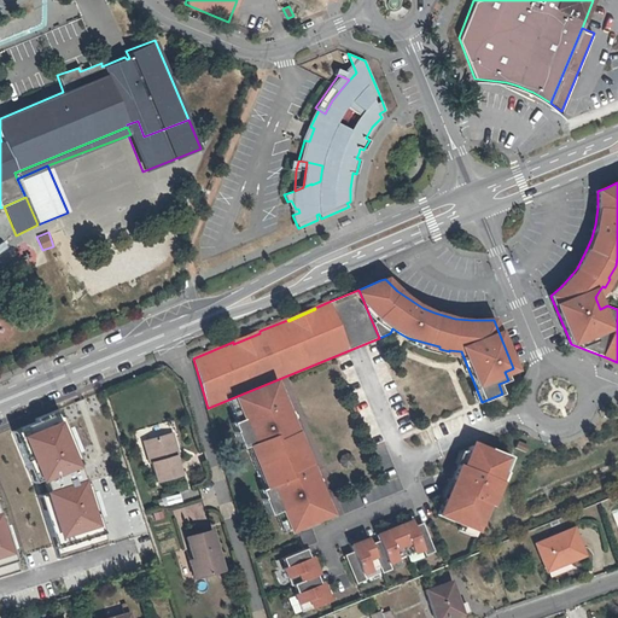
[(260,331),(233,342),(233,344),(260,333),(260,331)]
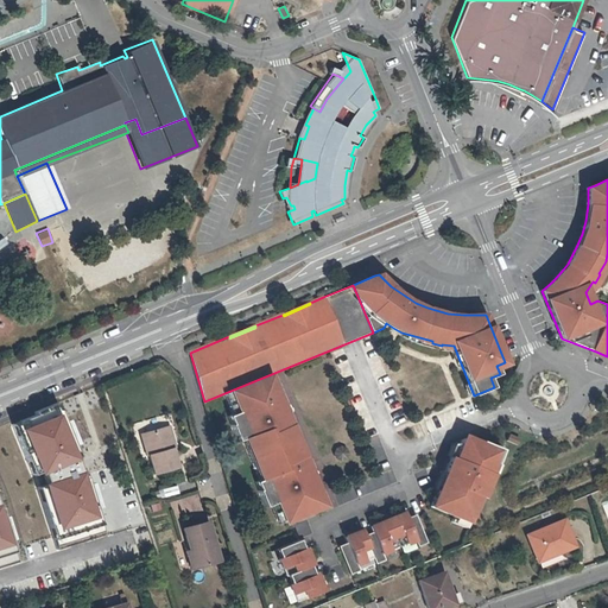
[(270,375),(230,392),(239,412),(228,417),(232,425),(230,425),(238,442),(249,436),(266,479),(255,482),(259,491),(258,491),(265,507),(277,502),(285,523),(324,506),(318,491),(315,492),(308,474),(310,473),(306,463),(305,464),(303,457),(304,457),(291,424),(287,425),(280,407),(283,406),(279,398),(278,398),(276,392),(277,391),(270,375)]
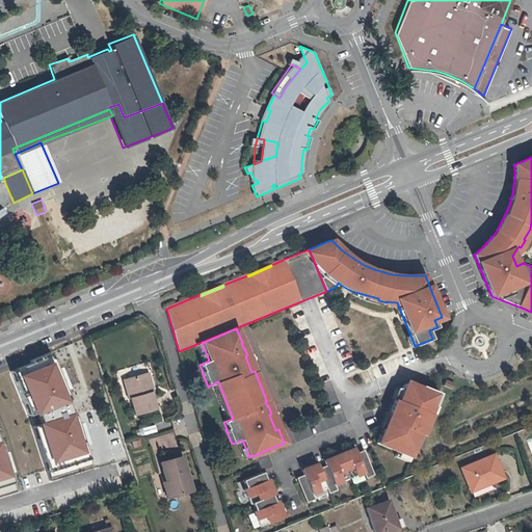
[(150,372),(145,374),(151,392),(153,392),(155,391),(150,372)]
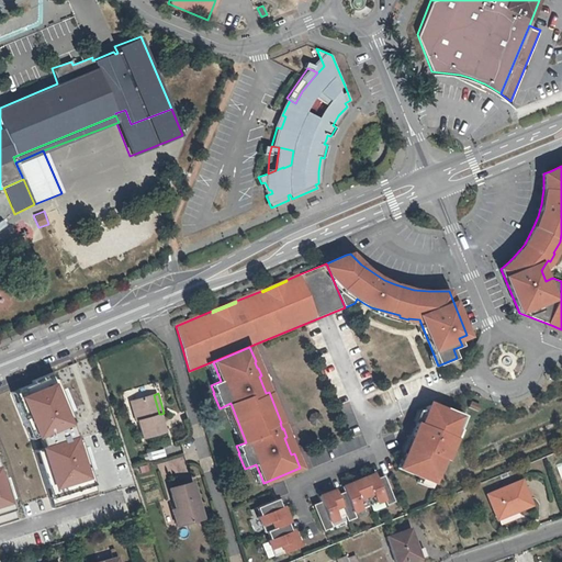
[(141,419),(138,420),(143,438),(166,431),(161,414),(159,414),(154,395),(135,400),(141,419)]
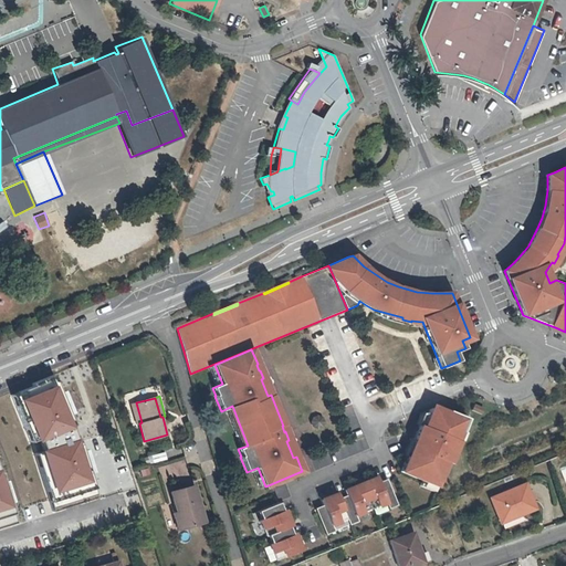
[(60,400),(20,412),(48,499),(87,485),(60,400)]
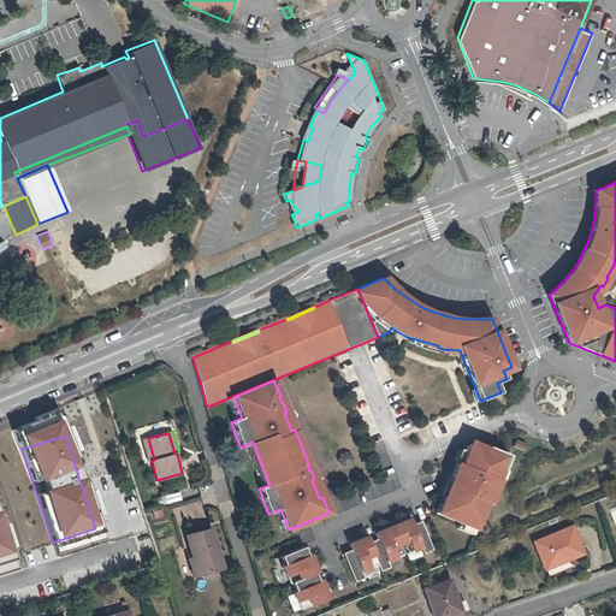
[(149,461),(152,461),(154,460),(148,438),(143,439),(149,461)]
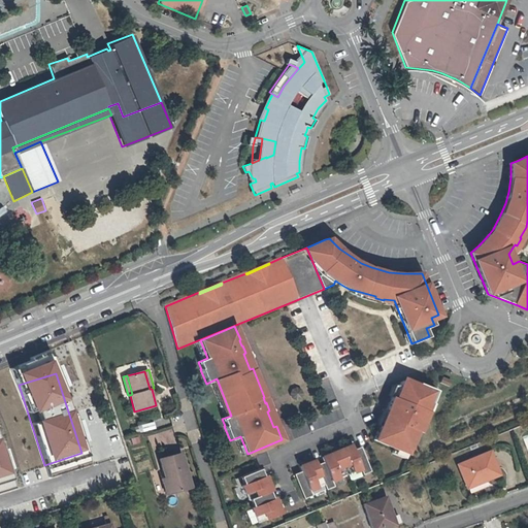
[(406,381),(401,383),(395,398),(392,397),(387,410),(388,411),(382,427),(381,426),(374,440),(407,454),(416,431),(419,432),(427,413),(424,411),(428,401),(431,403),(436,391),(419,383),(418,385),(406,381)]
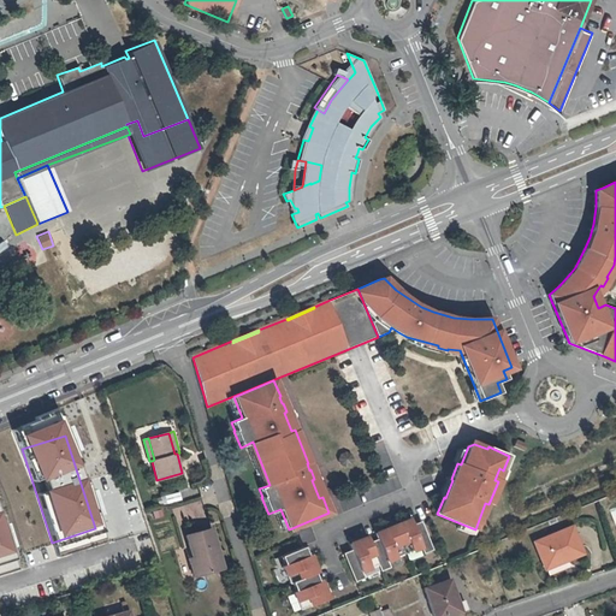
[(386,451),(377,455),(385,474),(395,469),(386,451)]
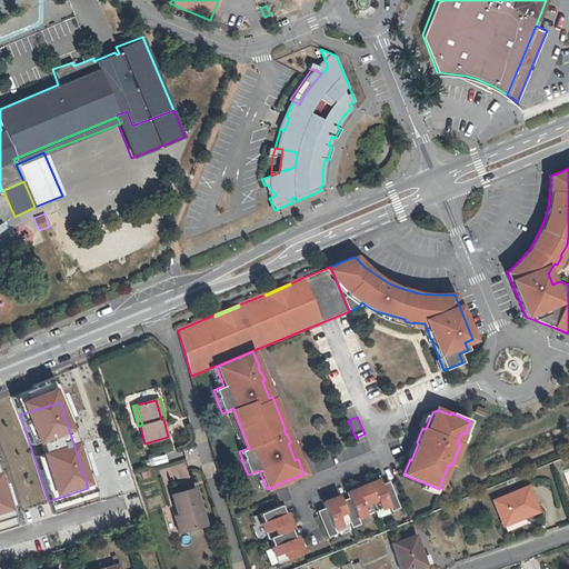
[(150,458),(152,465),(167,461),(166,455),(150,458)]
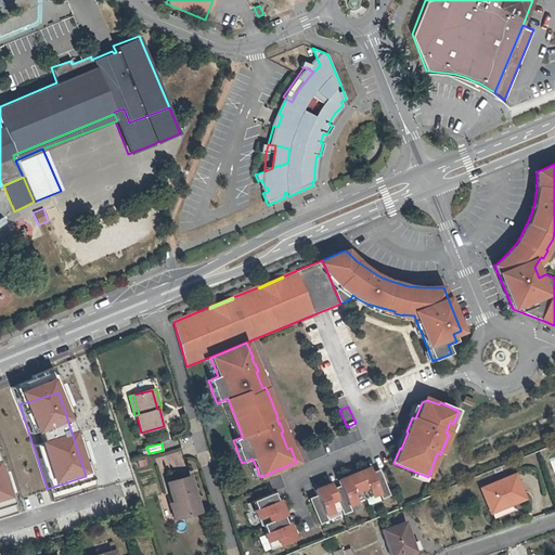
[(0,467),(0,502),(10,500),(0,467)]
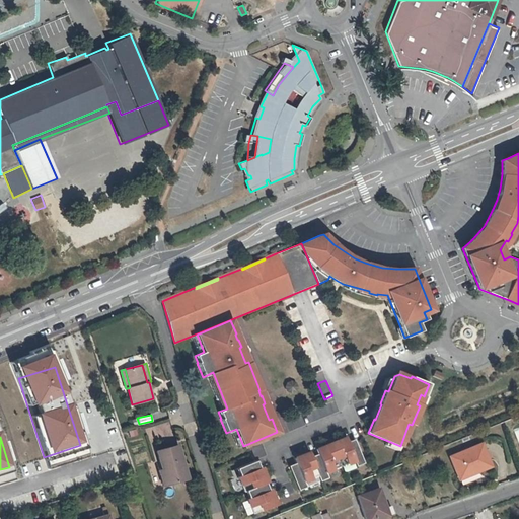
[(301,461),(289,466),(299,491),(307,488),(305,482),(319,476),(321,482),(328,478),(326,473),(355,461),(357,466),(365,463),(355,439),(343,444),(342,439),(321,448),(323,452),(311,457),(309,452),(299,457),(301,461)]
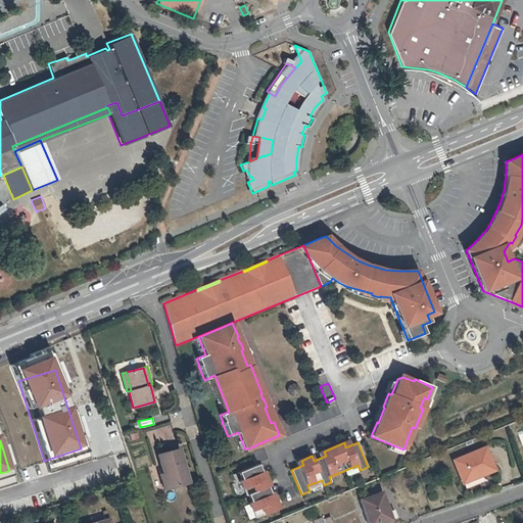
[(453,460),(461,479),(480,472),(481,476),(494,470),(485,447),(453,460)]
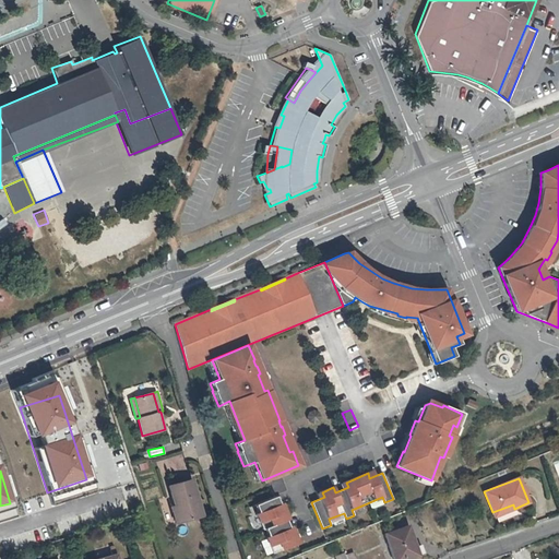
[(178,506),(182,522),(203,515),(192,479),(169,486),(176,507),(178,506)]
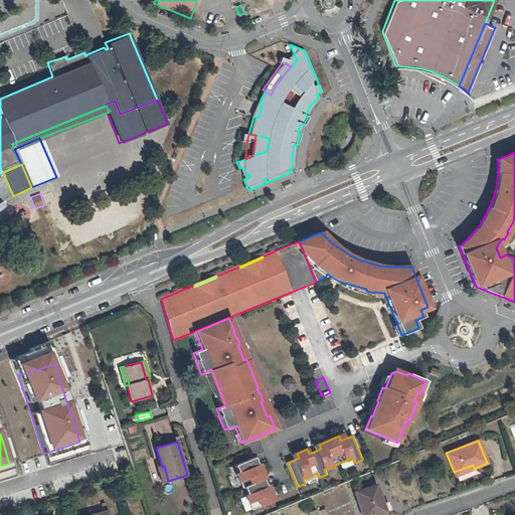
[(254,458),(235,466),(238,473),(236,474),(242,489),(244,488),(247,495),(245,496),(251,510),(275,501),(269,486),(267,487),(264,480),(266,479),(260,465),(258,465),(254,458)]
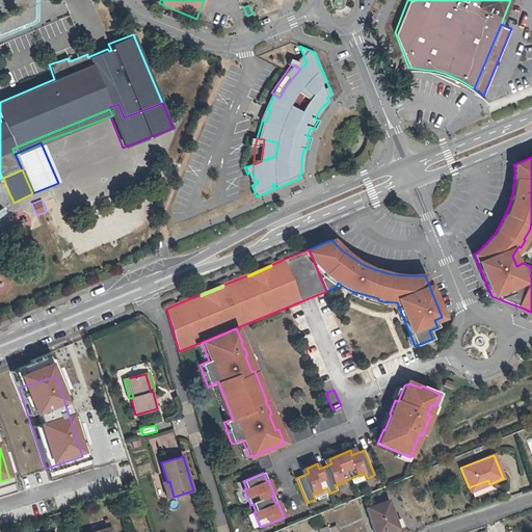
[(488,480),(469,487),(470,491),(489,484),(488,480)]
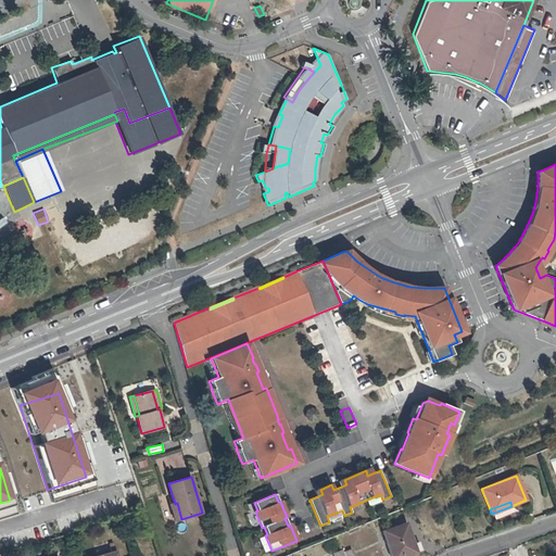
[(177,503),(175,504),(171,505),(175,521),(181,519),(177,503)]
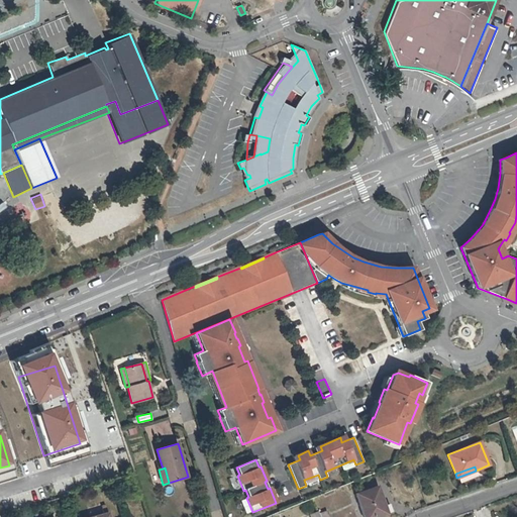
[(379,487),(357,494),(365,516),(380,516),(388,514),(384,505),(385,504),(379,487)]
